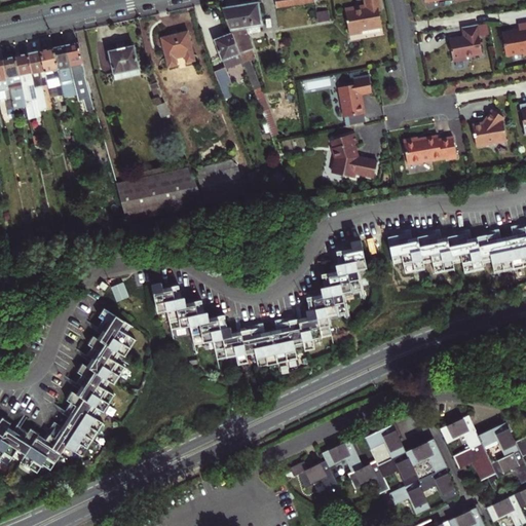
[(259,0),(221,6),(230,31),(242,61),(250,59),(256,57),(247,32),(260,30),(259,25),(263,24),(259,0)]
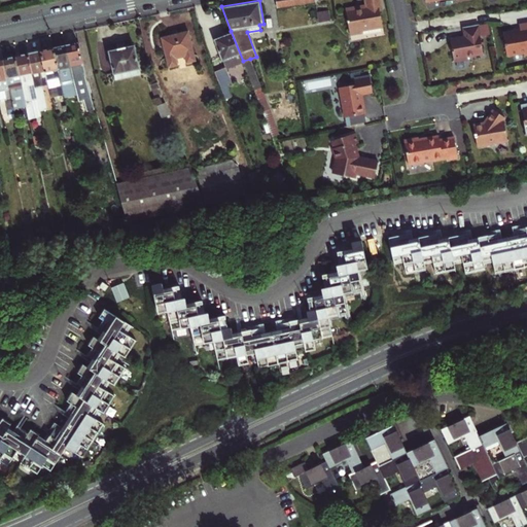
[(327,0),(320,0),(317,1),(319,21),(330,19),(327,0)]
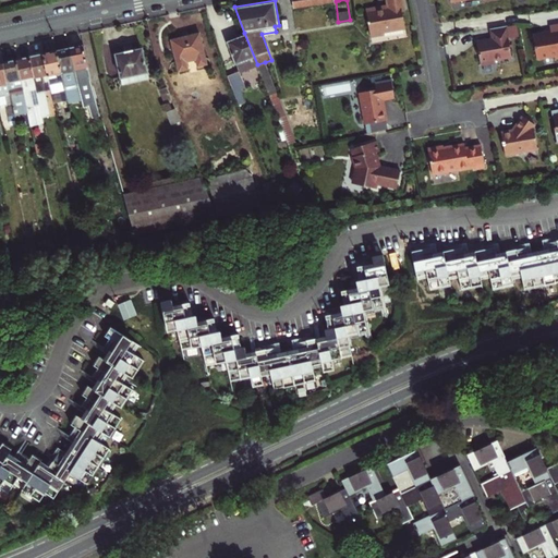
[(376,5),(366,8),(371,35),(384,33),(383,29),(405,26),(402,10),(404,9),(402,0),(387,0),(388,5),(376,8),(376,5)]
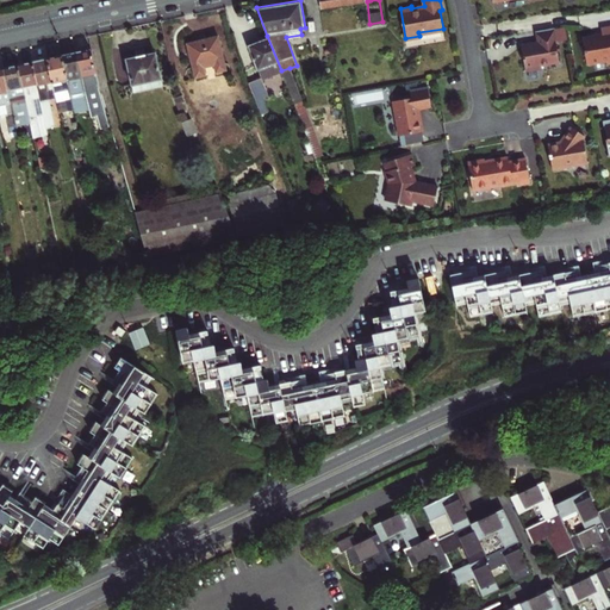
[(602,31),(582,35),(586,61),(607,57),(608,61),(609,60),(609,23),(601,25),(602,31)]
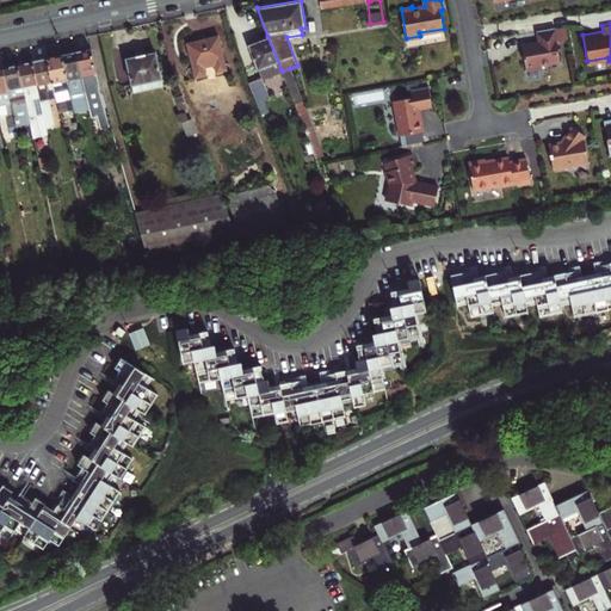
[(522,45),(520,48),(522,55),(524,56),(526,68),(543,66),(542,62),(560,59),(554,24),(537,28),(539,39),(522,42),(522,45)]
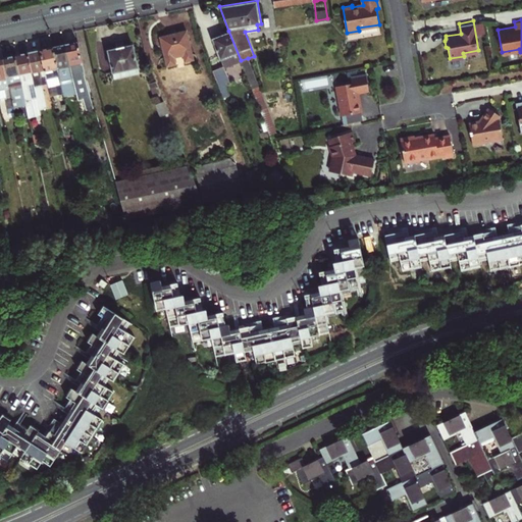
[(187,61),(195,59),(187,29),(159,36),(167,66),(174,64),(172,55),(185,52),(187,61)]
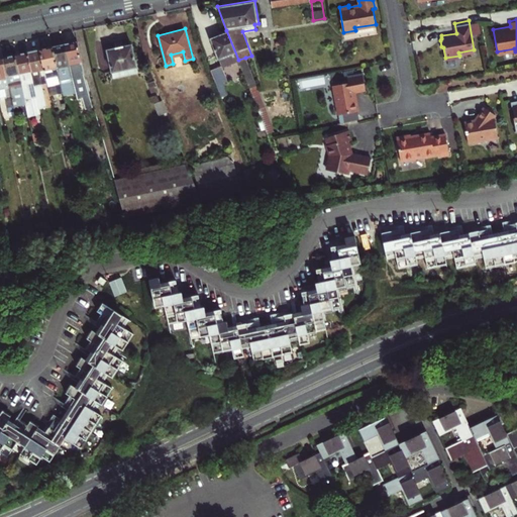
[(238,60),(226,30),(210,37),(221,64),(210,69),(221,95),(227,93),(222,81),(227,79),(222,66),(238,60)]
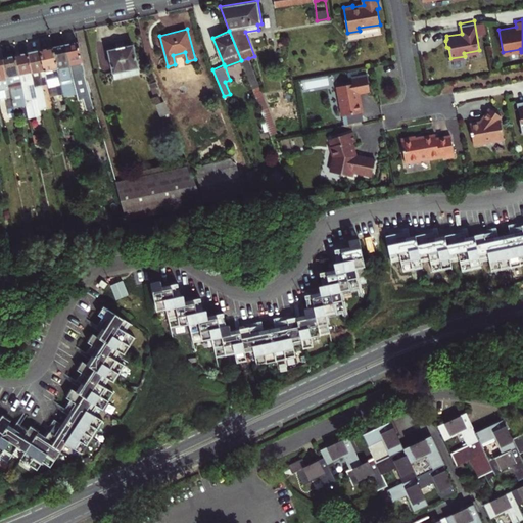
[(78,41),(65,44),(74,77),(87,74),(78,41)]
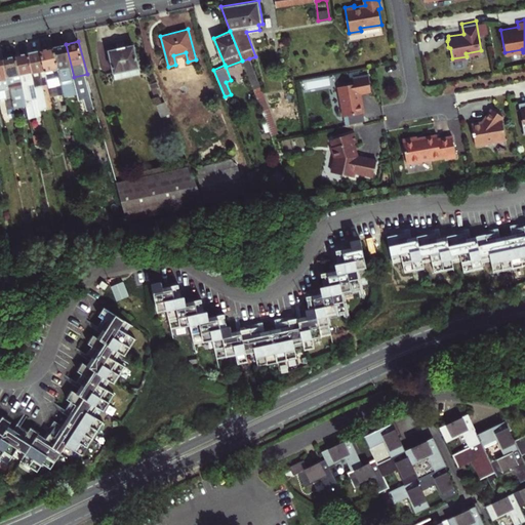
[(52,47),(64,92),(70,90),(67,78),(74,77),(66,44),(52,47)]
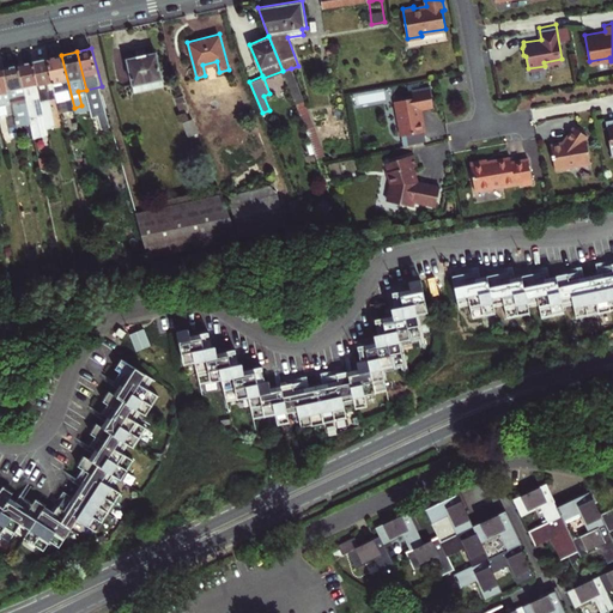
[(157,52),(127,59),(132,85),(134,85),(135,91),(163,85),(162,79),(163,78),(157,52)]
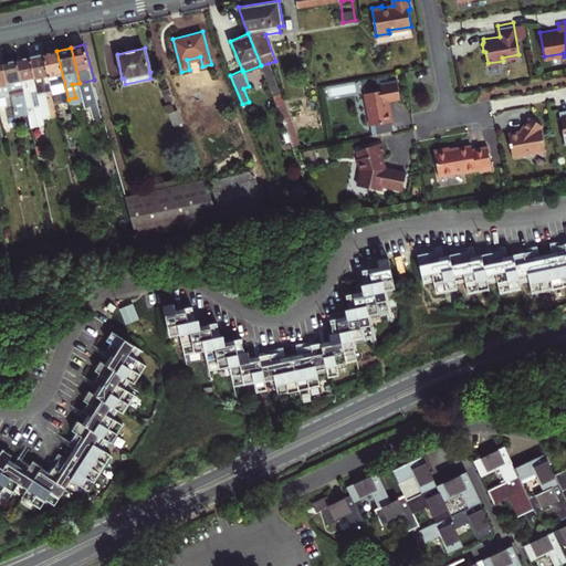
[(56,51),(43,53),(52,90),(53,95),(61,93),(62,101),(69,100),(56,51)]
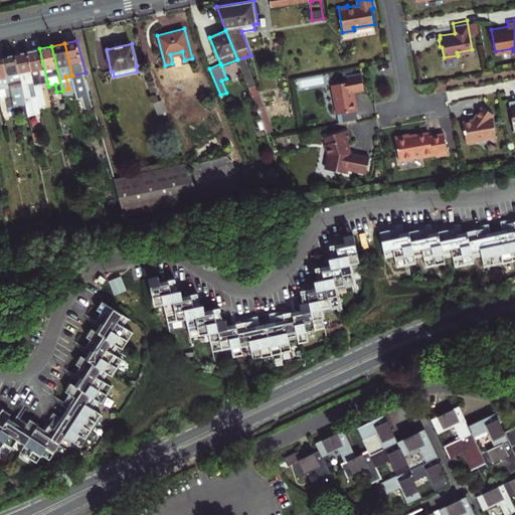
[(47,81),(39,48),(26,51),(37,101),(38,107),(46,105),(41,82),(47,81)]
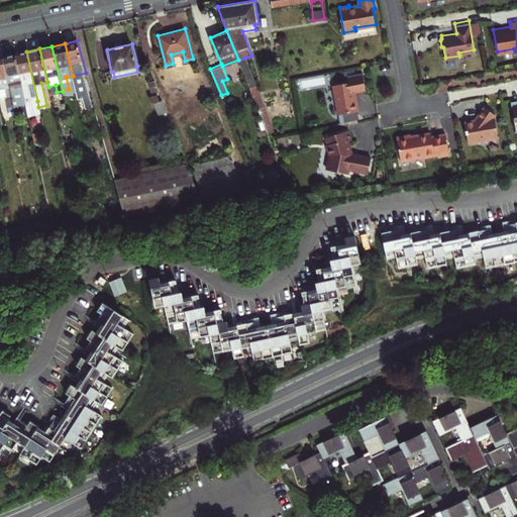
[(37,101),(26,52),(14,55),(25,105),(27,115),(28,120),(33,119),(32,114),(33,113),(30,102),(37,101)]
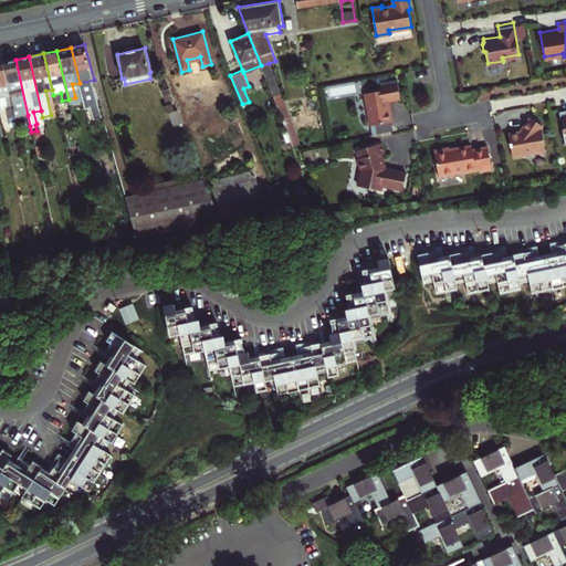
[(2,62),(14,118),(14,119),(20,118),(20,116),(28,115),(16,60),(2,62)]
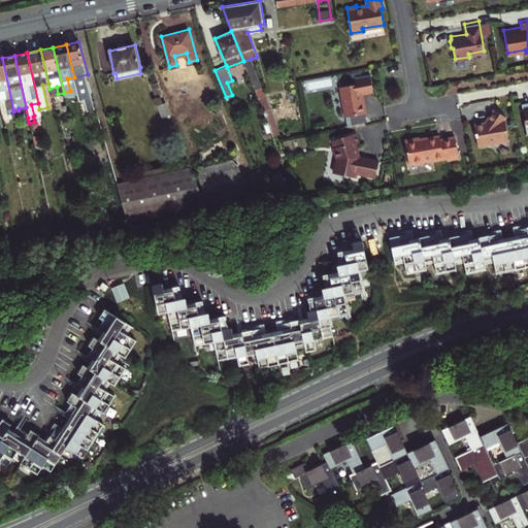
[(13,110),(2,58),(0,58),(0,98),(5,98),(8,111),(13,110)]
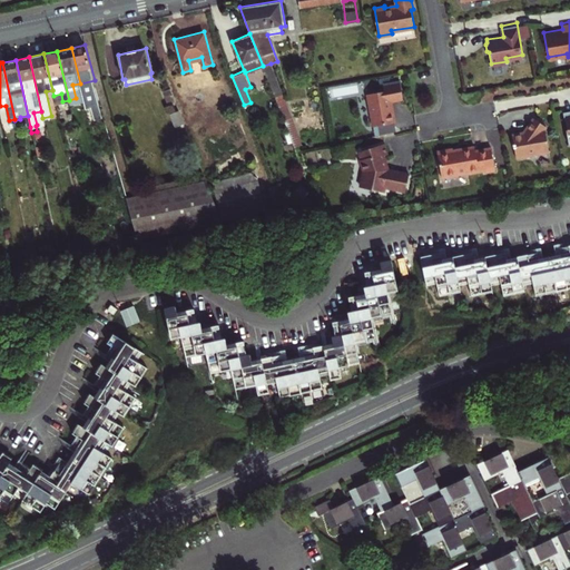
[(263,66),(294,146),(302,143),(271,64),(263,66)]
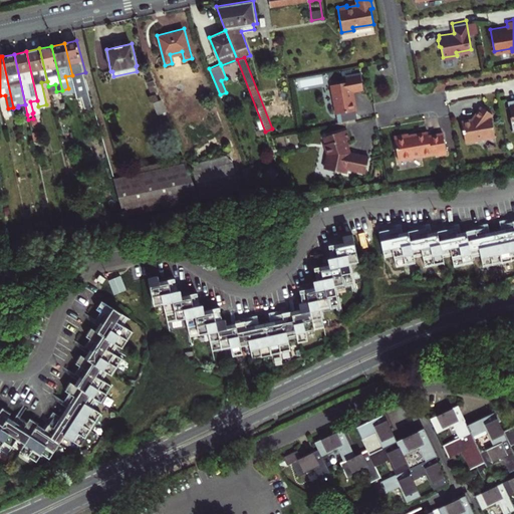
[(346,79),(326,82),(328,91),(327,91),(329,101),(330,101),(332,112),(337,111),(352,108),(350,96),(348,97),(347,91),(362,89),(359,74),(346,77),(346,79)]
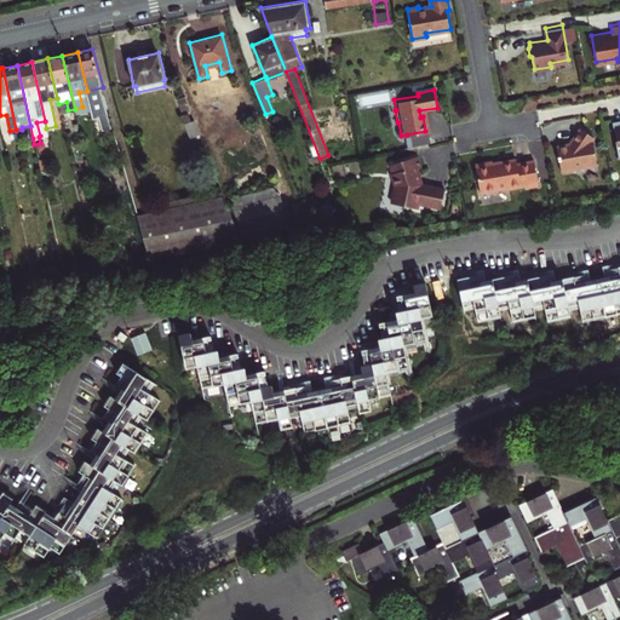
[(199,131),(195,120),(185,124),(190,135),(199,131)]
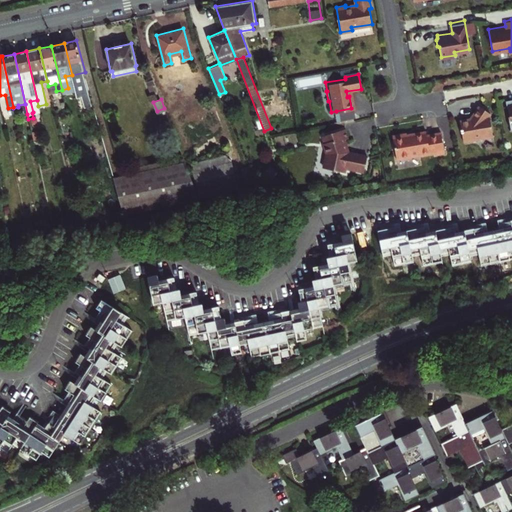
[(469,117),(459,119),(463,140),(492,134),(489,114),(490,112),(479,104),(469,117)]
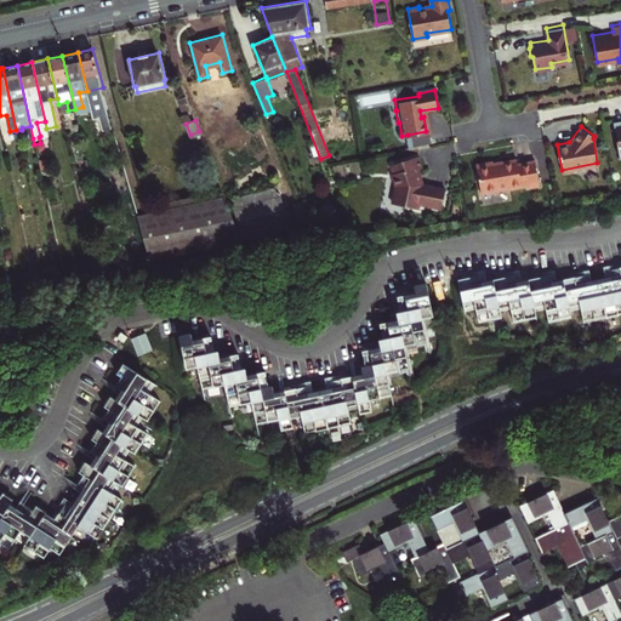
[(427,143),(426,131),(408,135),(410,147),(427,143)]
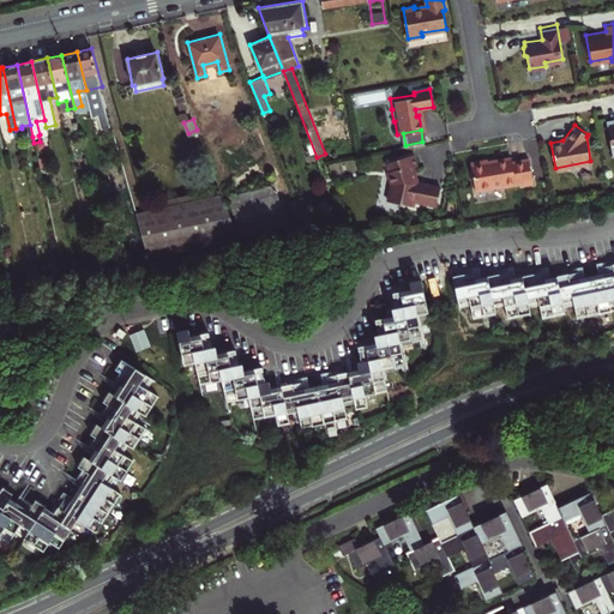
[(437,206),(441,187),(419,182),(415,167),(419,166),(415,154),(389,162),(391,170),(389,170),(392,182),(389,196),(402,199),(401,203),(414,206),(415,200),(437,206)]
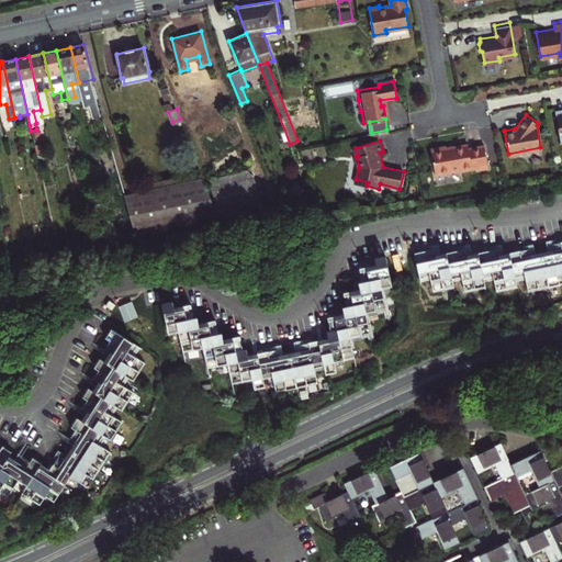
[(430,148),(436,176),(479,168),(487,167),(484,144),(468,147),(467,143),(451,146),(452,147),(446,148),(446,145),(430,148)]
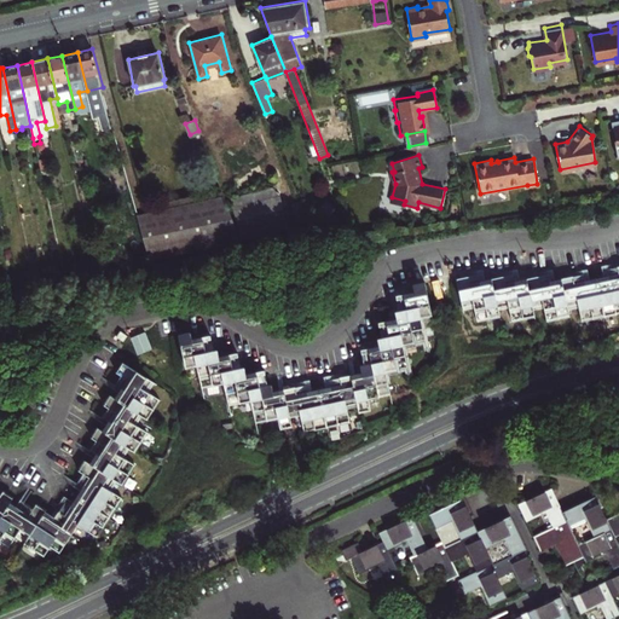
[(138,214),(150,259),(241,238),(233,219),(224,196),(138,214)]
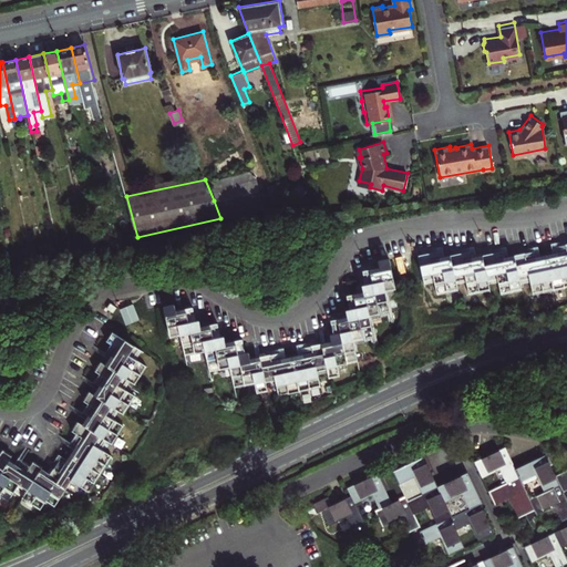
[(286,210),(280,195),(275,197),(280,213),(286,210)]
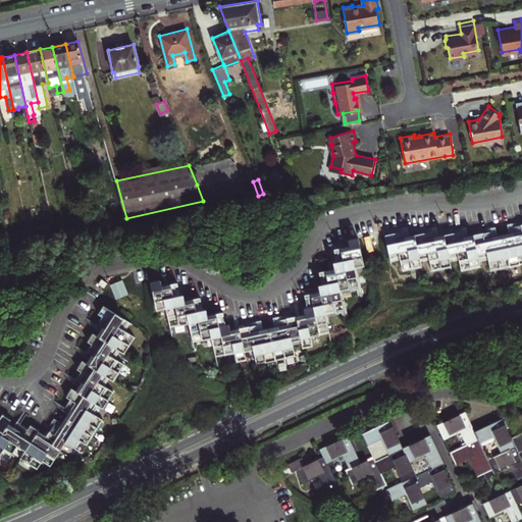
[(477,181),(479,190),(488,188),(487,179),(477,181)]
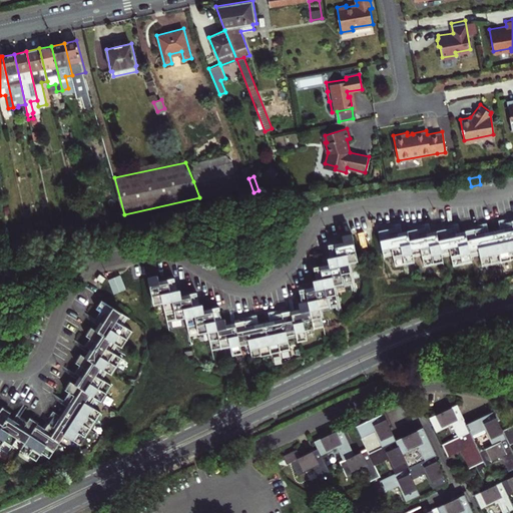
[(484,225),(466,229),(457,231),(456,225),(440,229),(428,231),(427,225),(414,228),(399,231),(398,226),(387,228),(379,230),(384,253),(393,251),(396,265),(414,261),(413,252),(422,250),(425,265),(443,261),(442,252),(450,250),(453,265),(472,261),(470,252),(480,250),(483,264),(502,260),(512,257),(512,219),(503,222),(504,227),(485,231),(484,225)]
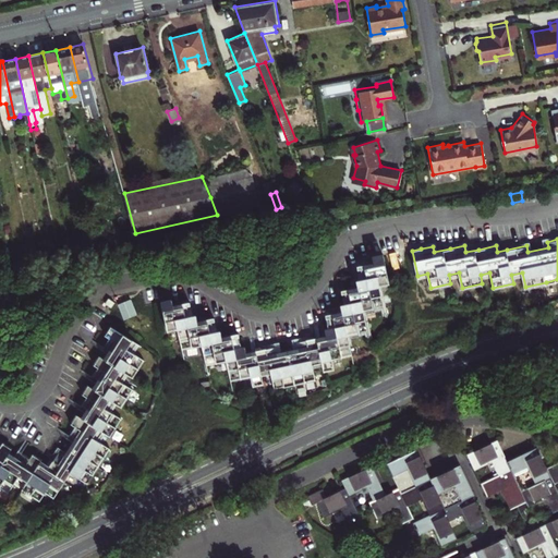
[(72,257),(89,254),(87,245),(71,249),(72,257)]
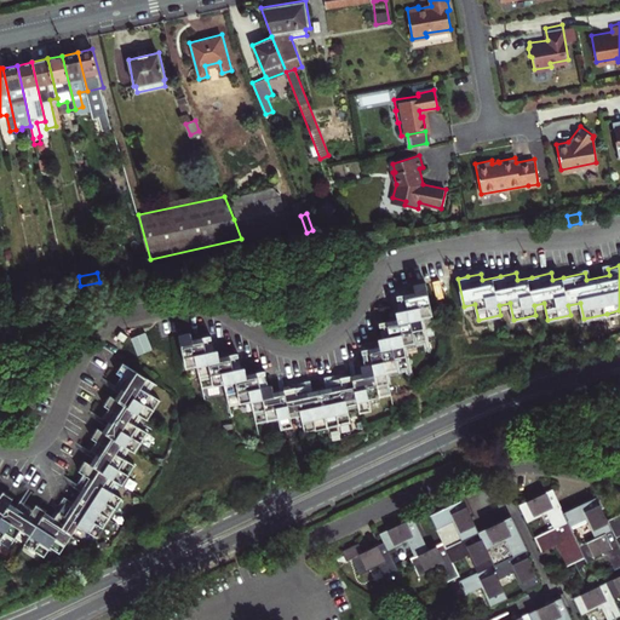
[(70,288),(80,286),(79,276),(69,279),(70,288)]
